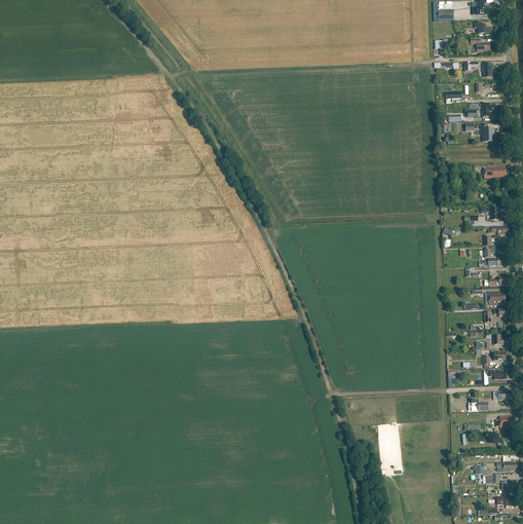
[(481,0),(474,0),(474,5),(474,13),(486,13),(485,5),(481,5),(481,0)]
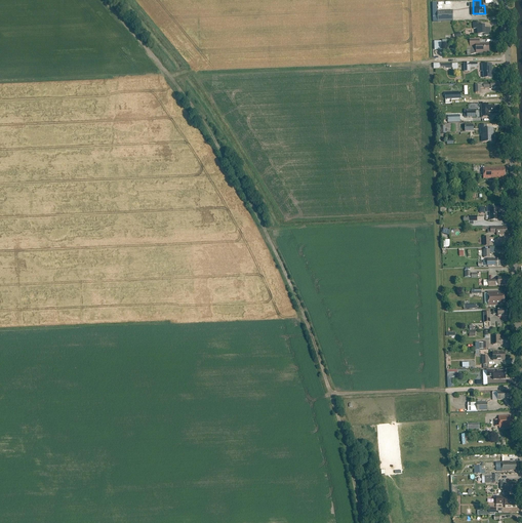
[(449,9),(434,9),(435,19),(450,19),(449,9)]
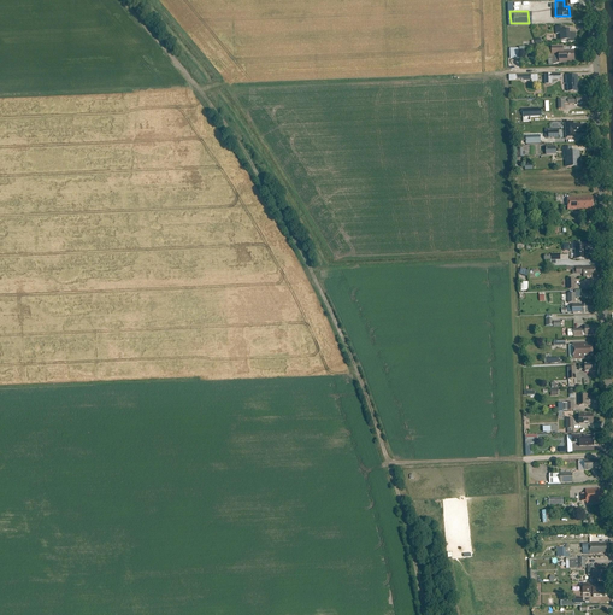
[(561,25),(552,25),(553,33),(556,33),(558,39),(565,39),(565,40),(575,40),(573,31),(567,31),(567,29),(561,29),(561,25)]
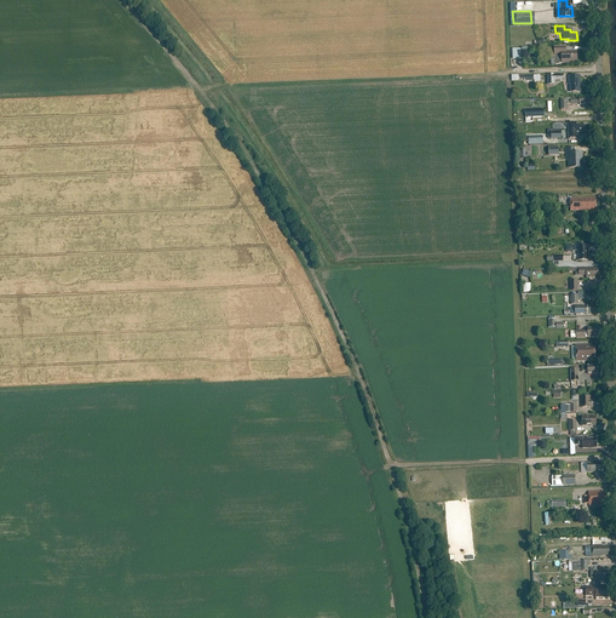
[(554,62),(553,63),(558,61),(558,62),(574,61),(574,50),(563,51),(562,45),(551,45),(551,53),(553,53),(553,55),(554,55),(554,62)]
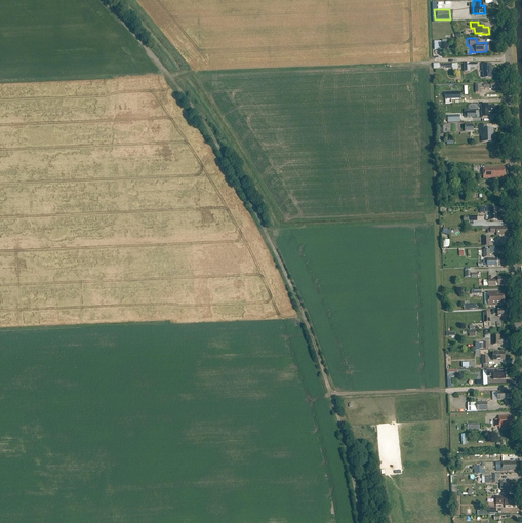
[(439,39),(431,40),(432,48),(439,48),(439,39)]
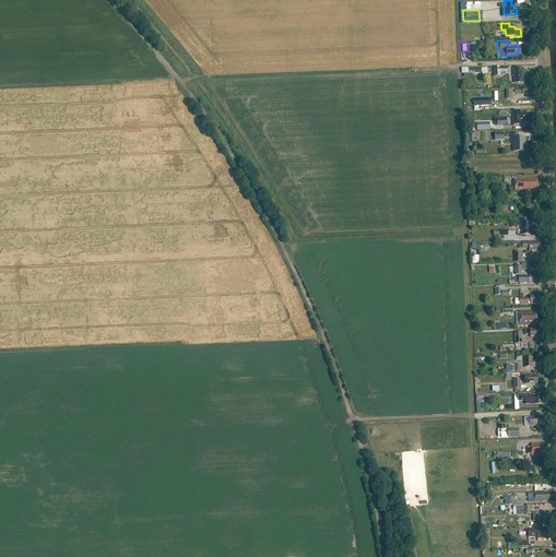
[(491,66),(491,75),(497,75),(497,71),(505,71),(505,66),(491,66)]
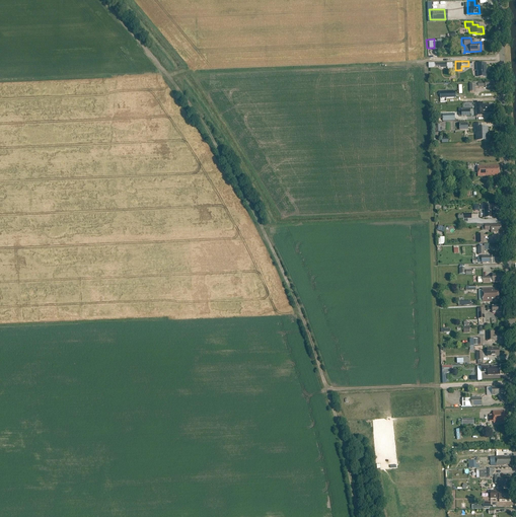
[(474,69),(474,76),(484,75),(483,63),(473,63),(473,69),(474,69)]
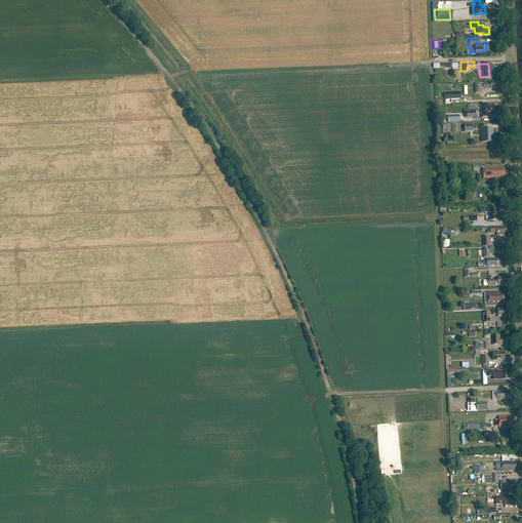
[(473,84),(472,84),(473,91),(478,91),(478,86),(487,86),(487,87),(491,87),(491,86),(496,86),(496,82),(481,82),(481,81),(473,82),(473,84)]
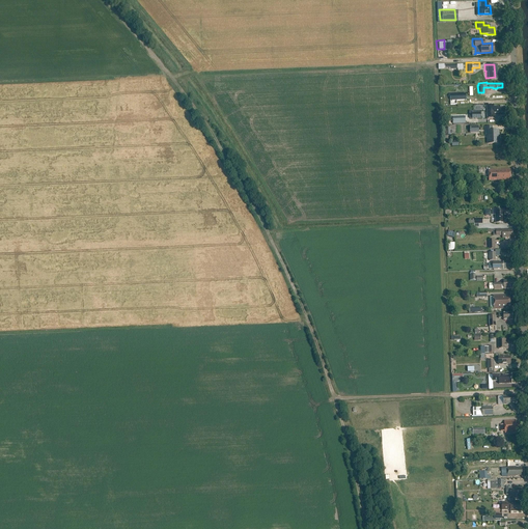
[(502,111),(502,105),(491,105),(491,104),(483,104),(484,117),(492,117),(492,111),(502,111)]
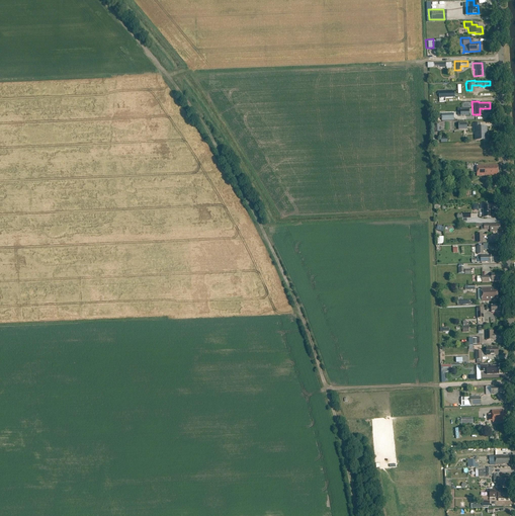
[(466,106),(455,106),(455,114),(457,114),(466,114),(466,106)]
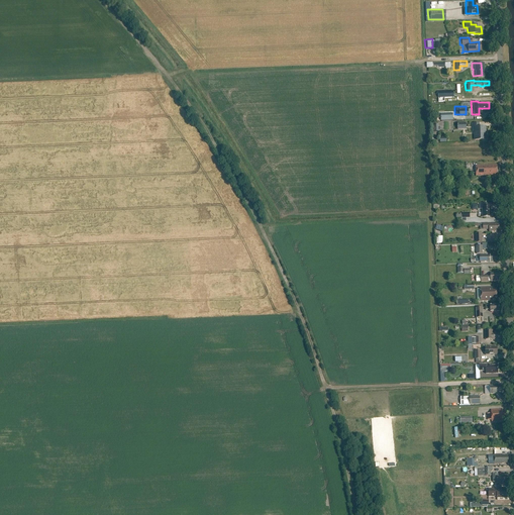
[(477,121),(471,121),(471,129),(472,129),(473,138),(483,137),(483,124),(477,125),(477,121)]
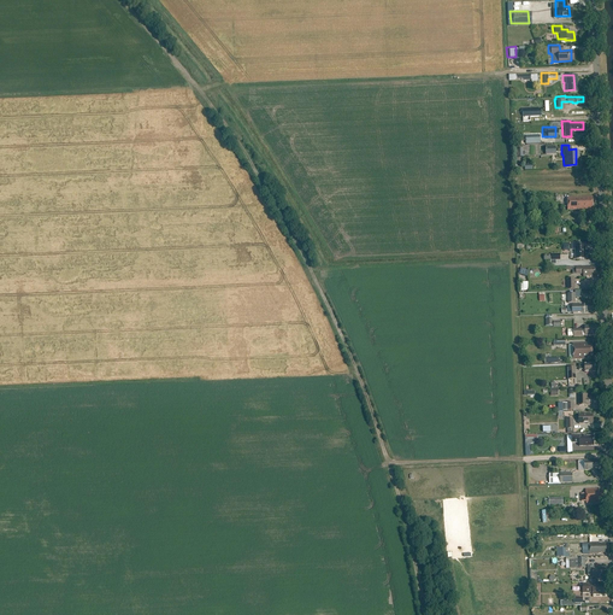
[(589,195),(564,195),(564,209),(582,208),(590,208),(589,195)]
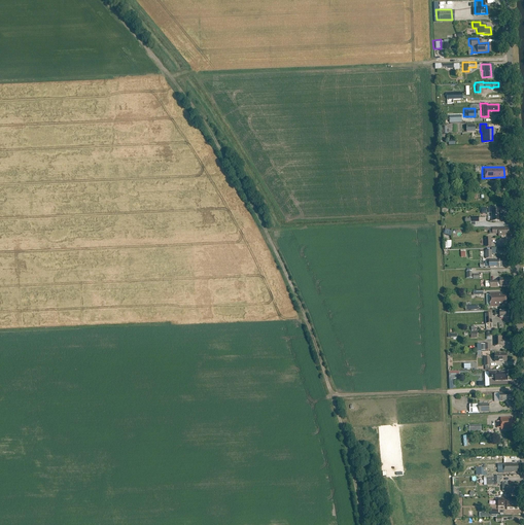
[(477,178),(464,178),(464,186),(477,186),(477,178)]
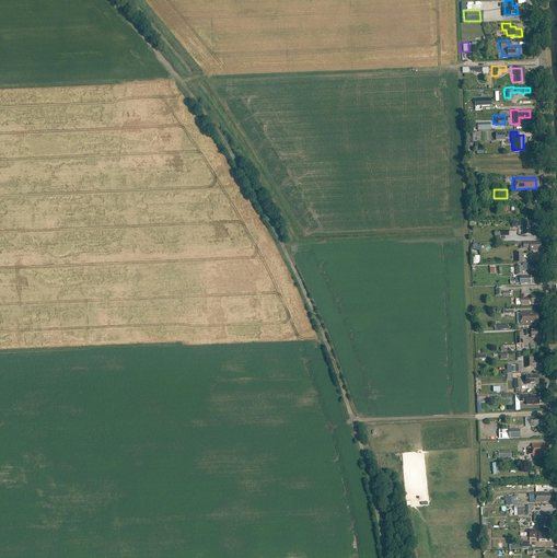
[(524,218),(517,218),(517,224),(520,224),(520,233),(529,232),(529,221),(524,221),(524,218)]
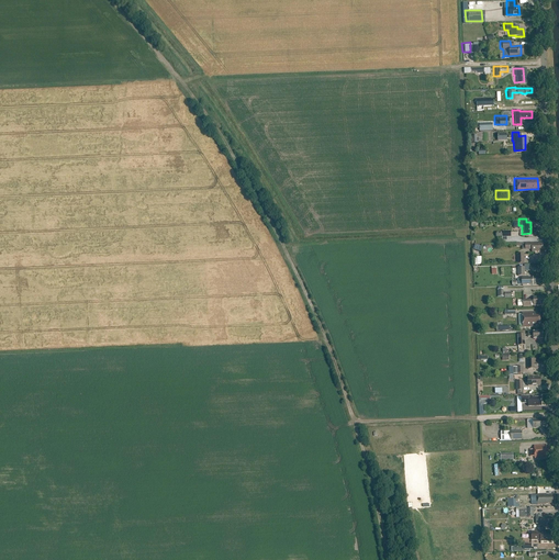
[(522,248),(529,247),(529,249),(538,249),(537,247),(539,247),(539,242),(529,243),(529,241),(522,241),(522,248)]
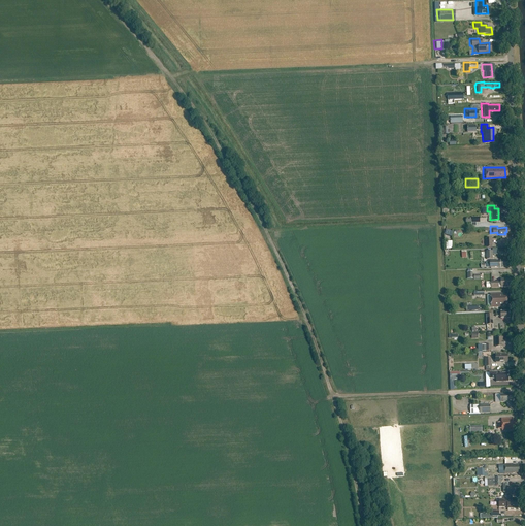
[(498,285),(498,286),(509,285),(507,276),(498,277),(498,281),(496,281),(496,280),(483,281),(484,286),(496,286),(496,285),(498,285)]
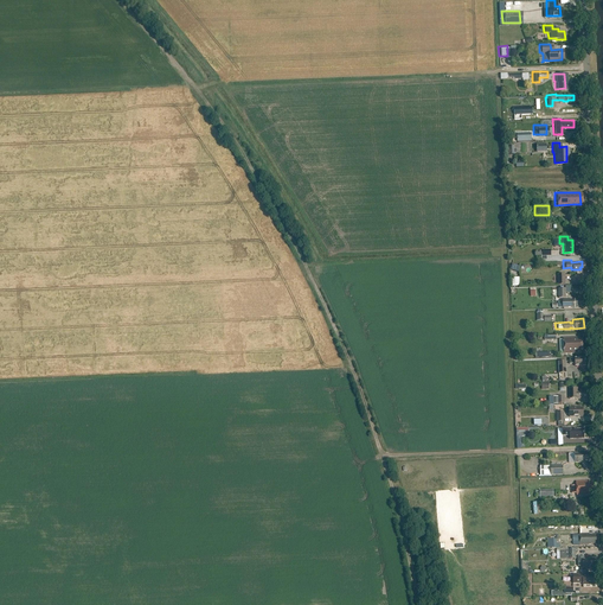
[(575,336),(560,337),(560,352),(578,351),(577,348),(579,348),(579,338),(575,338),(575,336)]
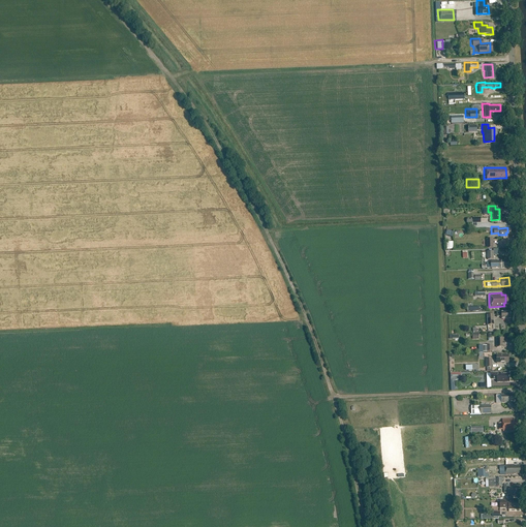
[(493,337),(494,346),(499,346),(509,346),(509,341),(507,341),(507,339),(500,339),(500,337),(493,337)]
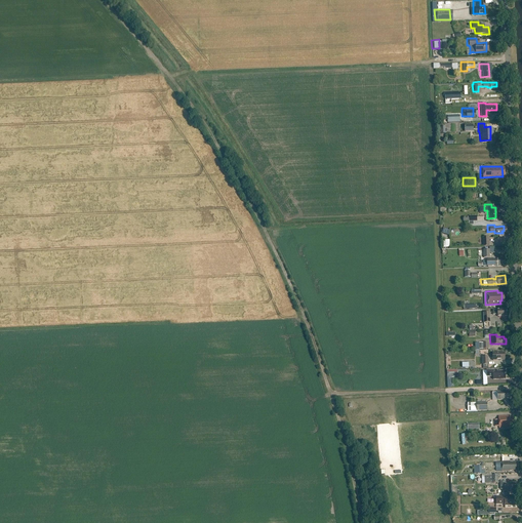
[(490,368),(484,368),(484,375),(490,374),(490,377),(503,377),(503,369),(490,369),(490,368)]
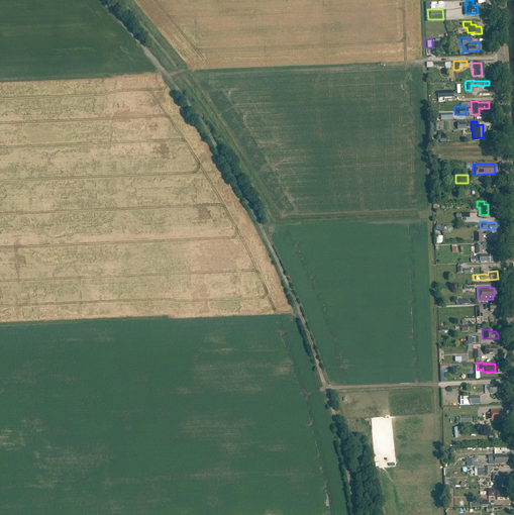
[(499,383),(488,384),(488,392),(496,392),(496,391),(500,391),(499,383)]
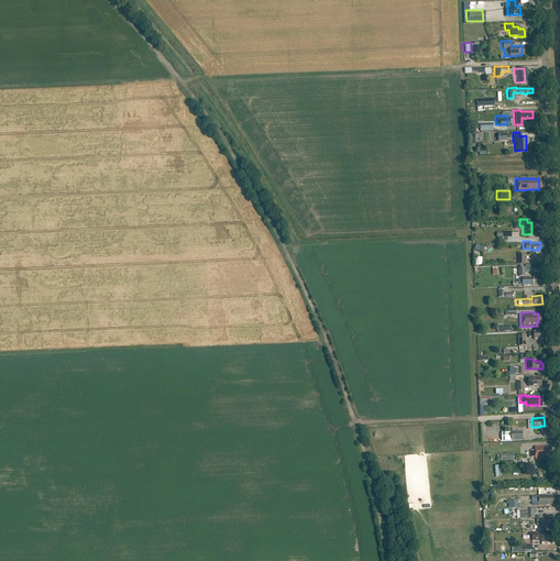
[(508,430),(501,430),(501,440),(508,440),(508,439),(520,438),(519,429),(508,430)]
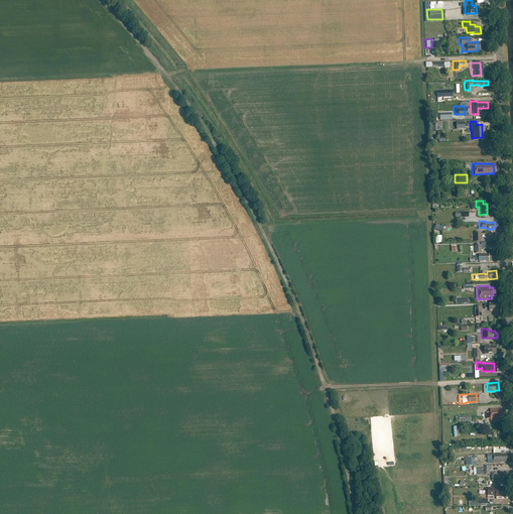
[(499,407),(487,407),(488,419),(498,418),(498,417),(502,417),(502,409),(499,409),(499,407)]
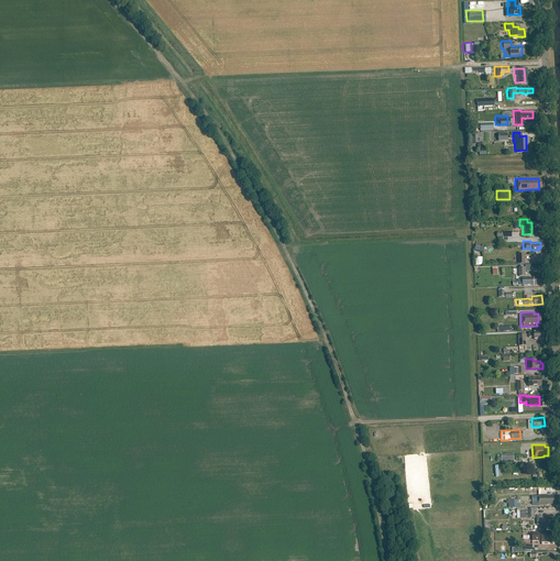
[(546,494),(528,494),(529,499),(531,499),(531,502),(535,502),(535,503),(546,503),(546,502),(550,502),(550,495),(546,495),(546,494)]
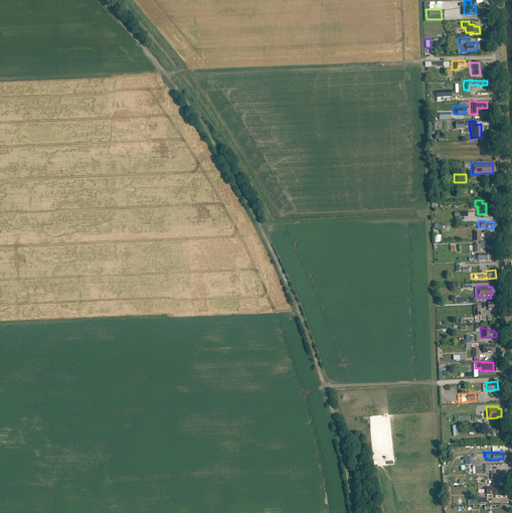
[(473,466),(473,472),(487,472),(486,464),(480,464),(480,465),(473,466)]
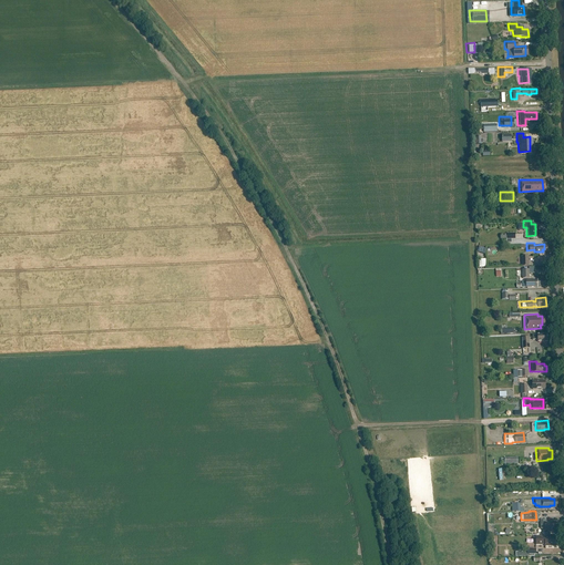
[(547,526),(554,526),(553,521),(543,521),(543,517),(537,517),(537,526),(542,526),(542,527),(547,527),(547,526)]
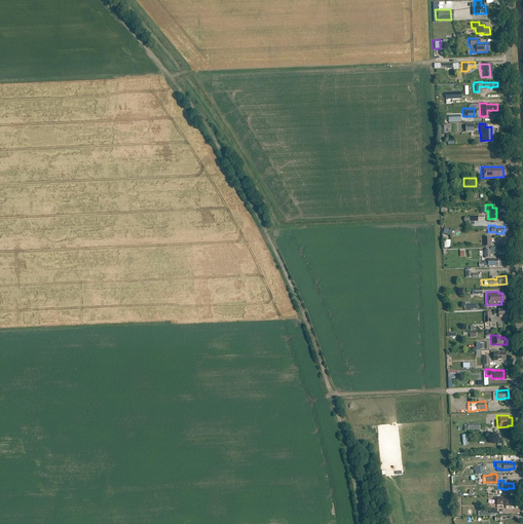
[(502,496),(494,497),(494,502),(502,502),(502,504),(512,504),(512,503),(515,503),(515,496),(510,496),(510,495),(502,496)]
